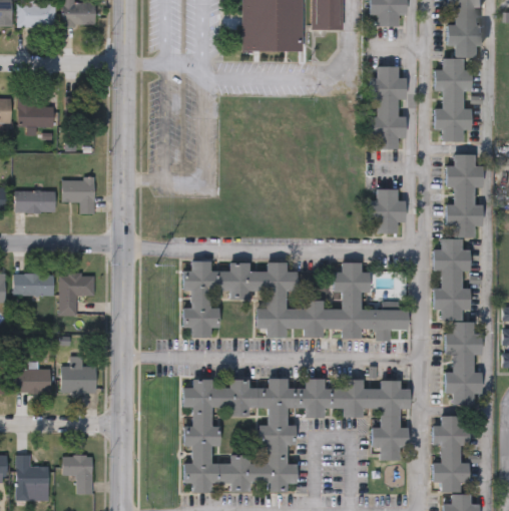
[(0,0),(15,0),(15,24),(0,24),(0,0)]
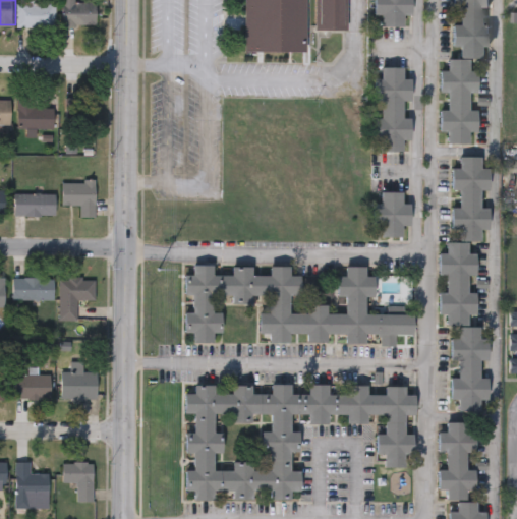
[(99,2),(99,25),(65,25),(65,0),(78,0),(78,2),(99,2)]
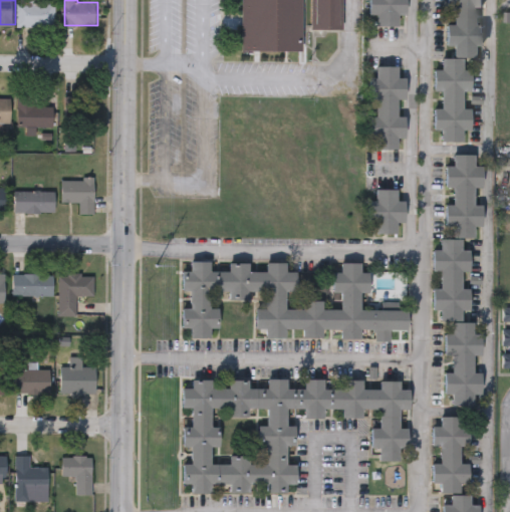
[(344,0),(344,31),(313,31),(313,0),(304,0),(304,53),(244,52),(245,0),(344,0)]
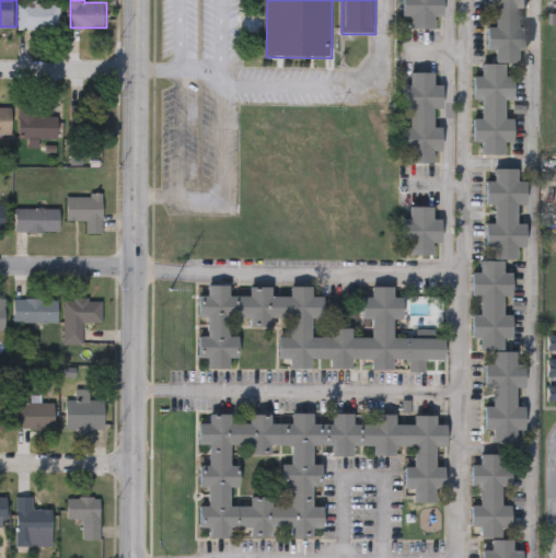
[(437,32),(413,31),(413,19),(405,19),(405,0),(446,0),(446,19),(437,19),(437,32)]
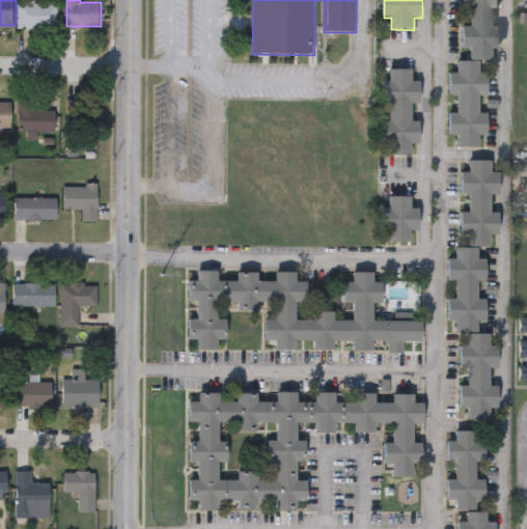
[(493,62),(470,61),(470,50),(464,50),(464,29),(471,29),(472,10),(463,10),(463,0),(502,0),(502,10),(493,10),(493,29),(502,29),(502,50),(493,50),(493,62)]
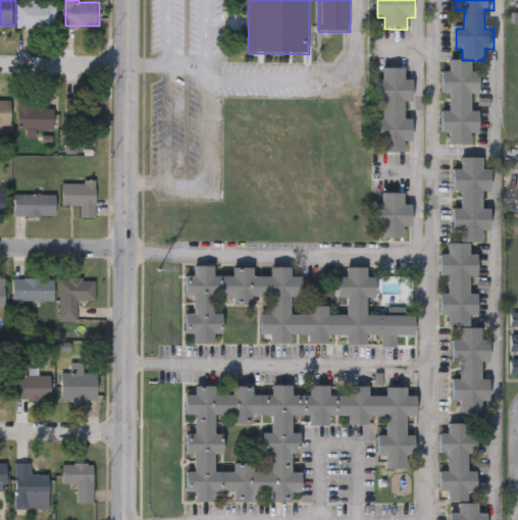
[(20,28),(20,3),(59,3),(59,28),(20,28)]
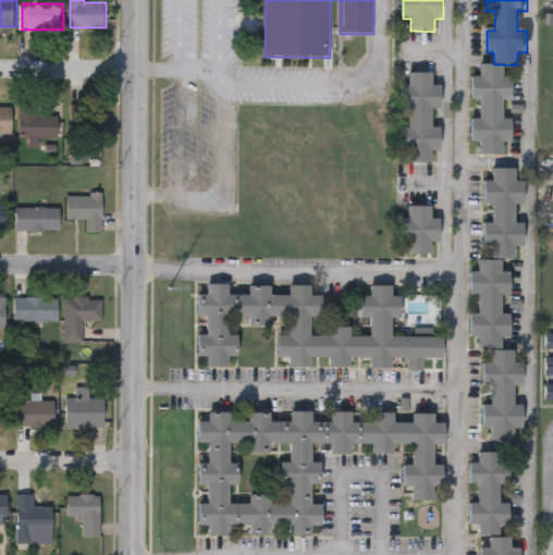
[(504,152),(480,152),(480,144),(474,144),(474,121),(481,121),(482,102),(472,102),(472,79),(481,79),(481,66),(505,66),(505,79),(514,79),(514,102),(504,102),(504,121),(514,121),(514,144),(504,144),(504,152)]
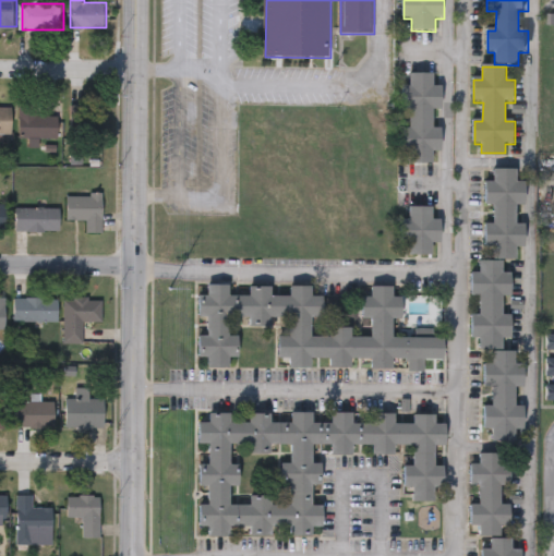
[(434,165),(409,164),(409,152),(402,152),(404,130),(411,130),(411,110),(402,110),(402,87),(411,87),(411,74),(434,74),(434,87),(444,87),(444,110),(434,110),(434,130),(444,130),(444,152),(434,152),(434,165)]
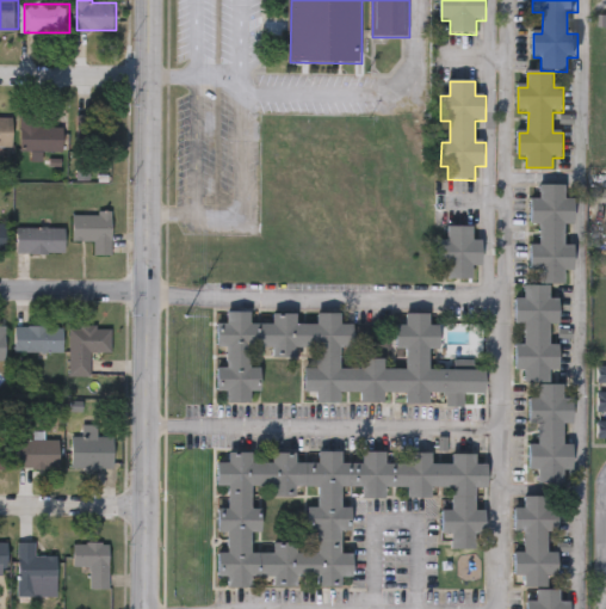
[(14,147),(0,147),(0,114),(16,114),(14,147)]
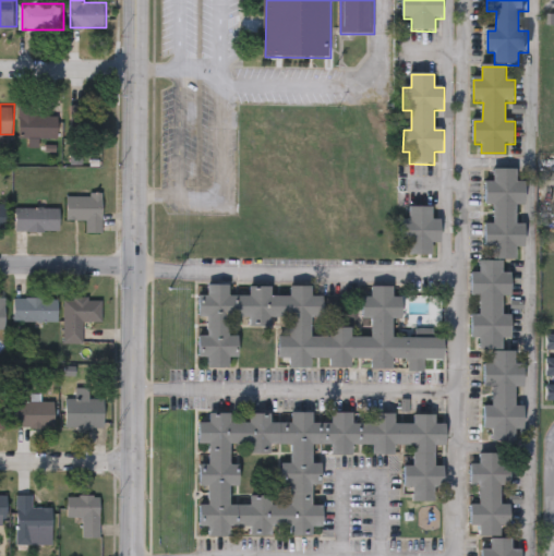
[(22,137),(22,115),(60,115),(60,137),(22,137)]
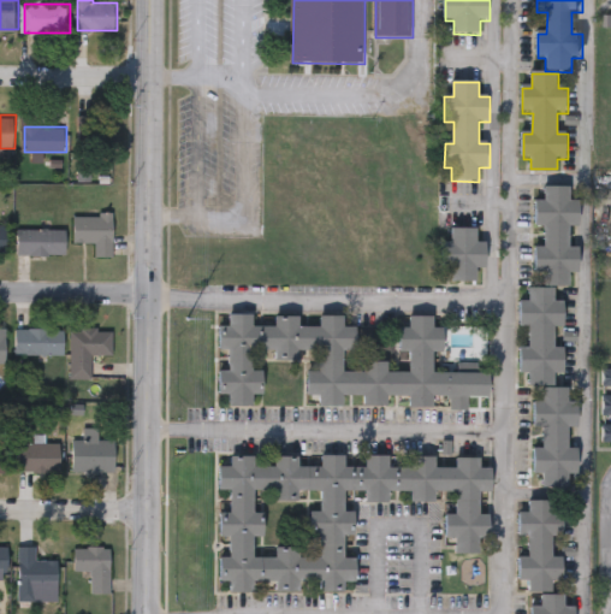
[(570,282),(543,282),(544,271),(537,271),(537,246),(545,246),(545,225),(535,225),(535,199),(545,199),(545,186),(571,186),(571,199),(581,200),(581,225),(570,224),(570,246),(581,246),(581,271),(570,271),(570,282)]
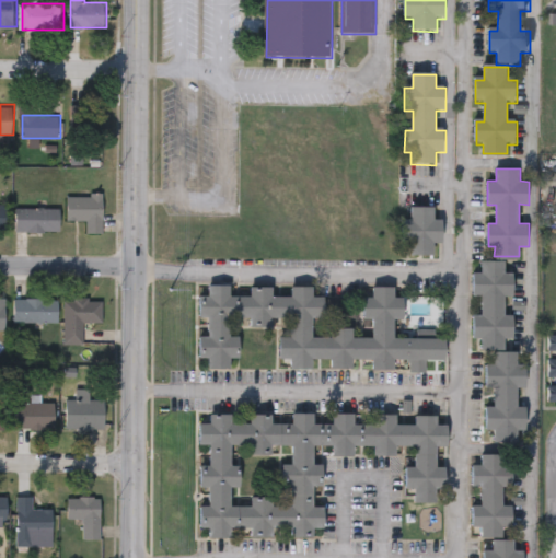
[(89,233),(89,220),(69,220),(69,196),(105,196),(105,233),(89,233)]
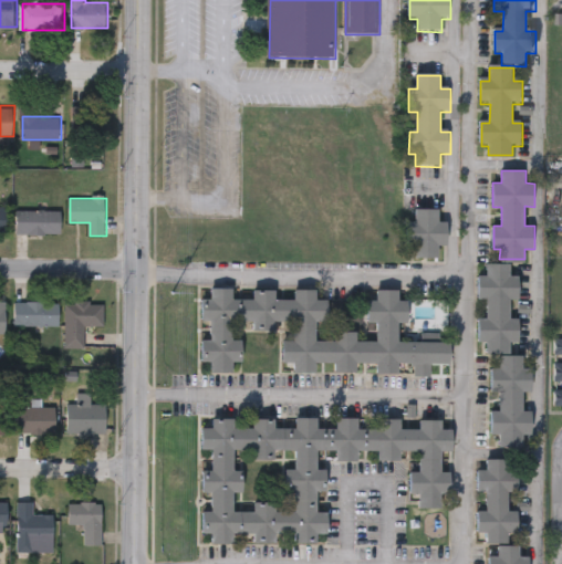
[(10,232),(0,232),(0,206),(10,206),(10,232)]
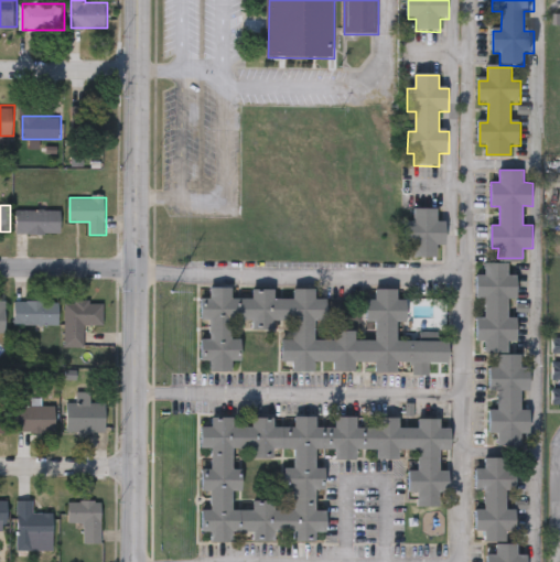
[(406,242),(406,218),(415,219),(416,206),(438,206),(438,219),(447,219),(447,242),(438,242),(438,255),(415,255),(415,242),(406,242)]
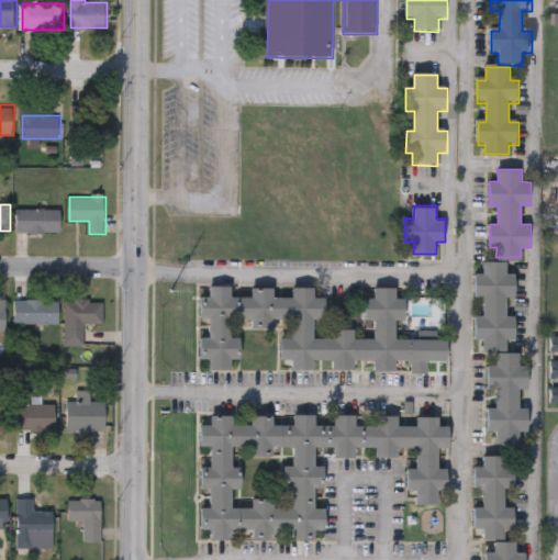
[(63,233),(18,233),(18,209),(63,209),(63,233)]
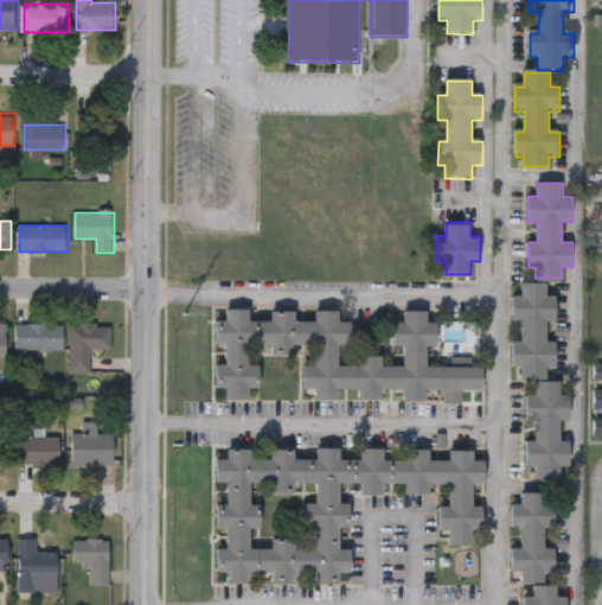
[(548,379),(520,379),(520,365),(513,365),(514,341),(523,341),(523,320),(513,320),(513,295),(523,295),(523,281),(549,281),(548,295),(558,295),(558,320),(548,320),(548,341),(558,341),(558,365),(548,365),(548,379)]
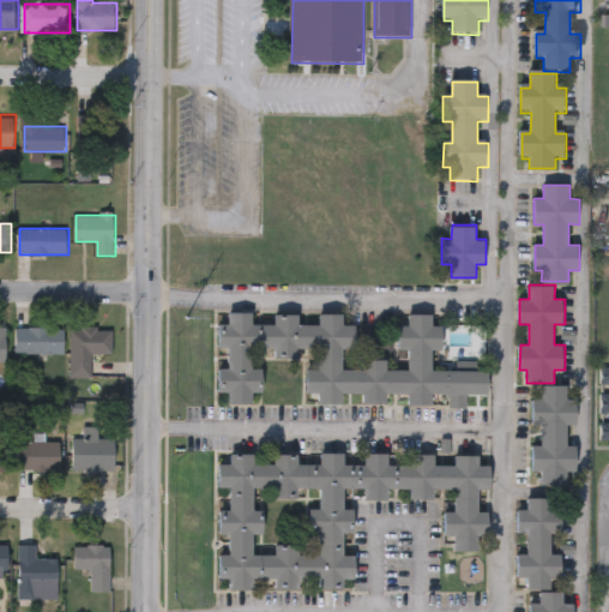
[(277,313),(300,313),(300,324),(320,324),(320,313),(343,313),(343,324),(356,324),(356,348),(343,348),(343,370),(365,370),(365,360),(387,360),(387,370),(409,370),(409,351),(399,351),(399,325),(409,327),(409,315),(433,315),(433,327),(442,327),(442,351),(433,351),(433,370),(489,370),(489,395),(469,395),(469,409),(451,409),(451,395),(433,395),(432,406),(409,406),(409,395),(387,394),(387,403),(365,403),(365,394),(343,394),(343,405),(320,405),(320,394),(308,394),(308,370),(320,370),(320,348),(300,348),(300,358),(277,358),(277,348),(253,348),(253,369),(264,369),(264,393),(253,393),(253,403),(229,403),(229,393),(221,393),(221,369),(229,369),(230,348),(221,348),(221,324),(230,324),(230,311),(253,311),(253,324),(277,324),(277,313)]
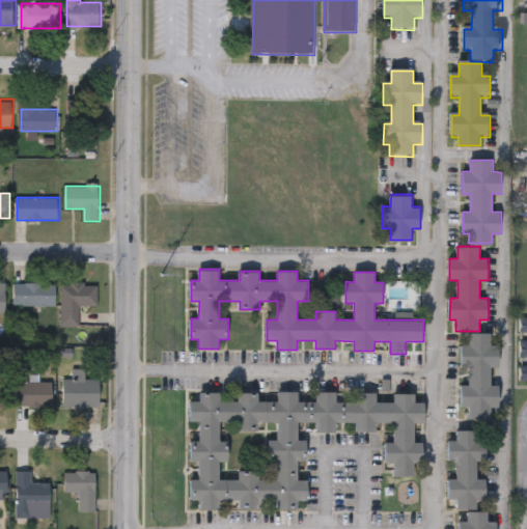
[(16,305),(16,283),(57,283),(57,305),(16,305)]
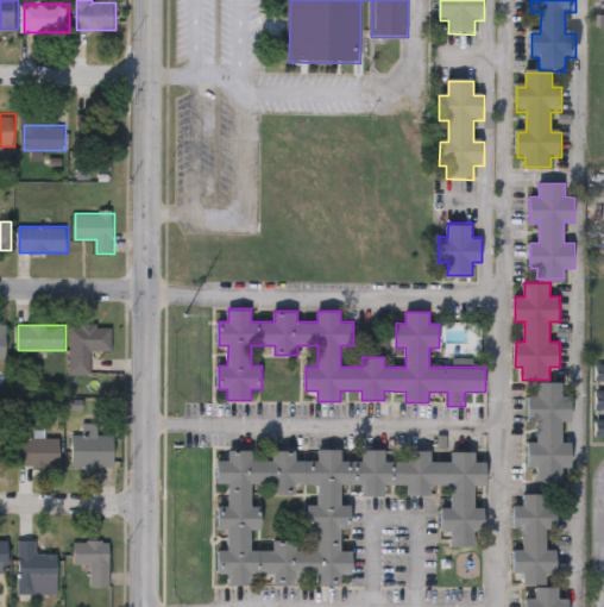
[(114,351),(93,350),(93,375),(73,374),(73,325),(114,325),(114,351)]
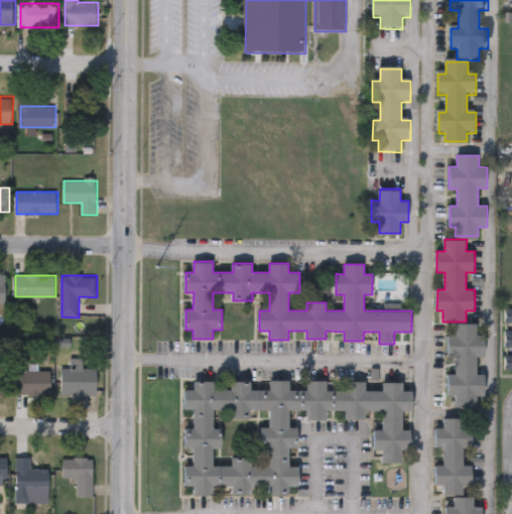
[(0,307),(9,308),(9,279),(0,278),(0,307)]
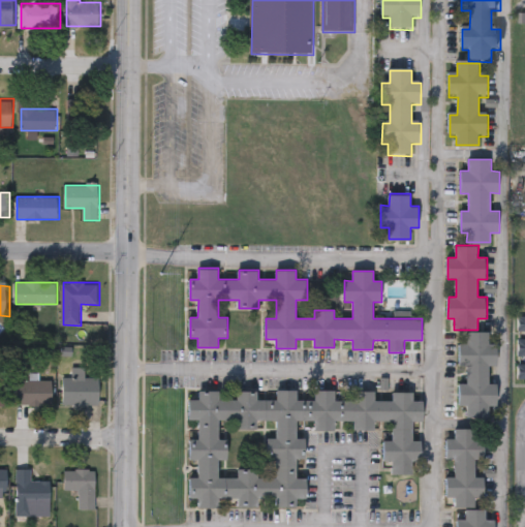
[(489,416),(465,416),(465,405),(459,405),(459,383),(467,383),(467,366),(459,366),(459,344),(467,344),(467,332),(489,332),(489,344),(498,344),(498,366),(489,366),(488,383),(498,383),(498,405),(489,405),(489,416)]
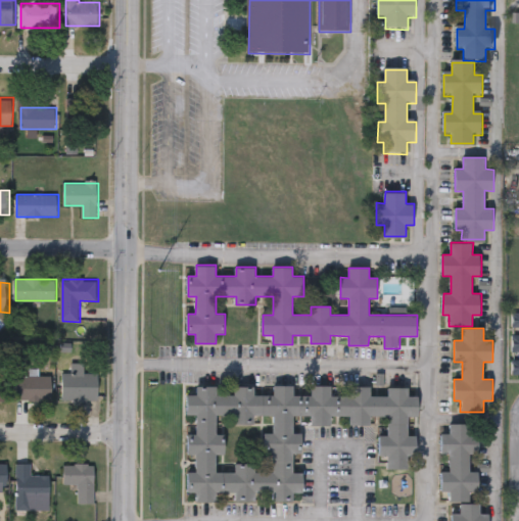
[(0,374),(12,374),(12,399),(0,399),(0,374)]
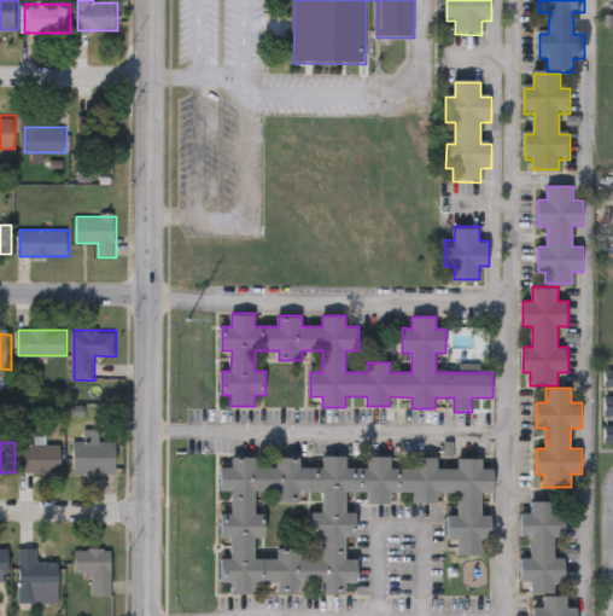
[(118,442),(118,475),(76,475),(76,442),(118,442)]
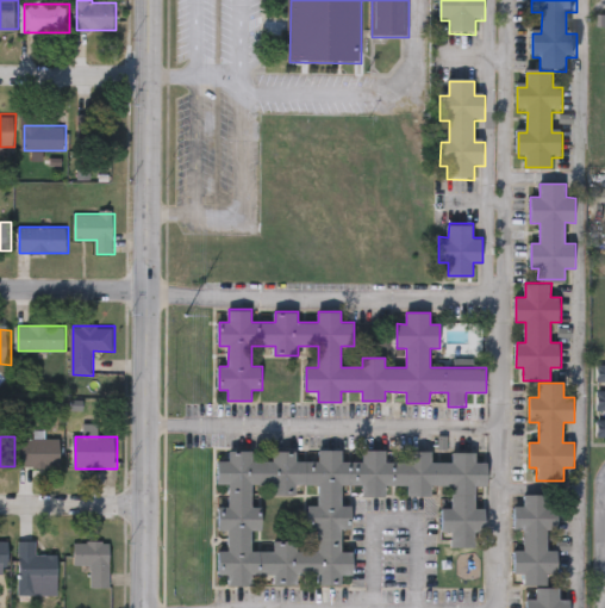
[(62,469),(23,469),(23,439),(62,439),(62,469)]
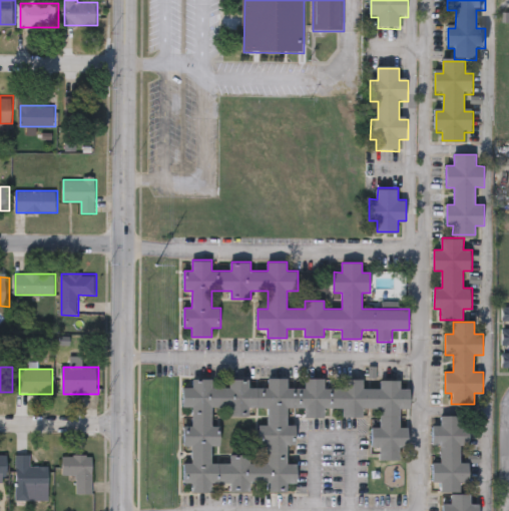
[(193,407),(183,407),(183,388),(193,388),(193,378),(212,378),(212,388),(230,388),(230,378),(250,378),(250,388),(269,388),(269,377),(288,378),(288,388),(306,388),(307,378),(325,378),(325,388),(344,388),(344,379),(364,379),(364,388),(380,388),(380,379),(401,380),(401,388),(411,388),(410,408),(401,408),(401,427),(409,427),(409,447),(401,447),(401,460),(380,460),(380,447),(373,447),(373,427),(380,427),(380,408),(364,408),(364,417),(344,417),(344,408),(325,408),(325,417),(306,417),(306,408),(288,407),(288,426),(297,426),(297,445),(288,445),(288,464),(298,464),(297,483),(288,483),(288,491),(269,491),(269,483),(250,483),(250,492),(230,492),(230,483),(212,483),(212,493),(192,493),(193,483),(184,483),(185,464),(193,464),(193,446),(184,446),(184,427),(193,427),(193,407)]
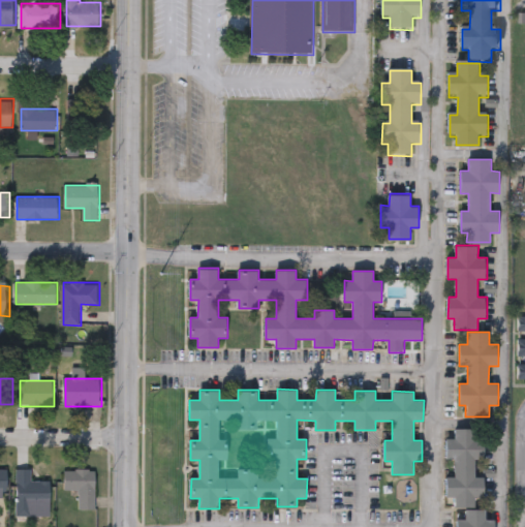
[(475,505),(456,505),(456,495),(446,495),(446,475),(456,475),(456,458),(446,457),(446,437),(455,437),(455,427),(476,427),(476,437),(485,437),(485,457),(476,457),(476,474),(485,474),(484,495),(475,495),(475,505)]
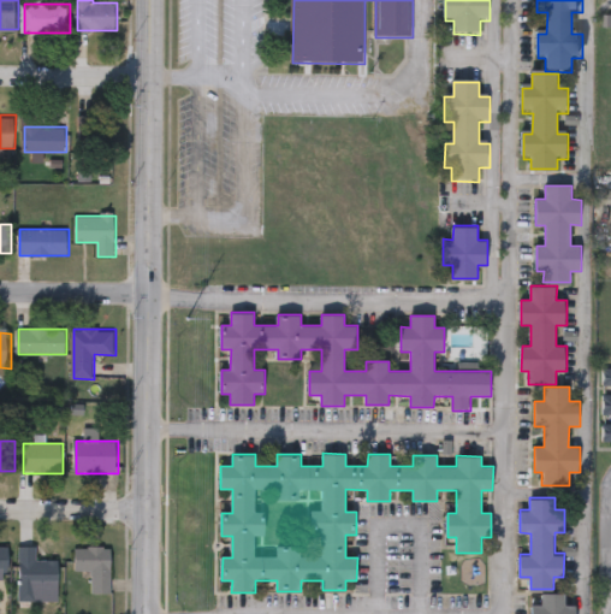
[(0,544),(11,545),(10,572),(0,572),(0,544)]
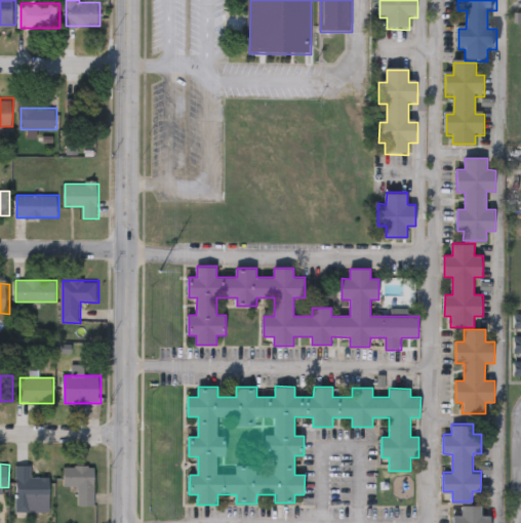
[(51,513),(18,513),(18,466),(33,466),(33,477),(51,477),(51,513)]
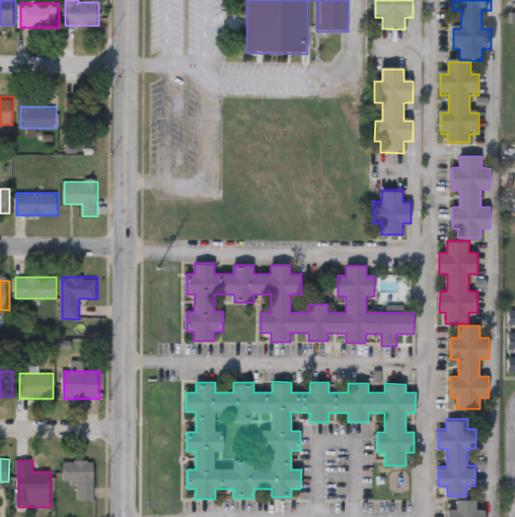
[(79,482),(65,482),(65,460),(95,460),(95,500),(79,500),(79,482)]
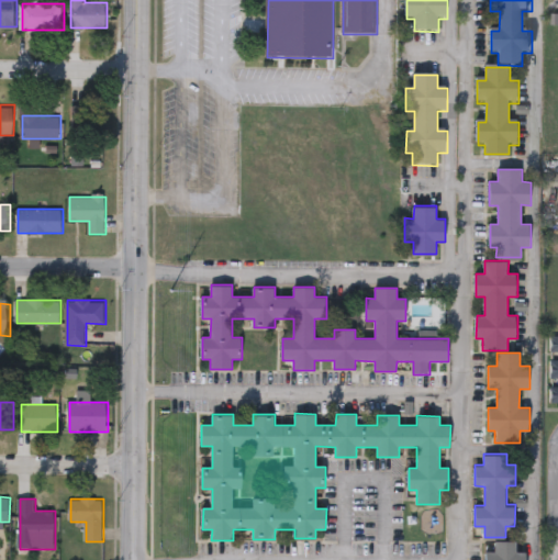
[(487,559),(487,553),(495,553),(495,542),(516,542),(516,552),(526,552),(526,559),(487,559)]
